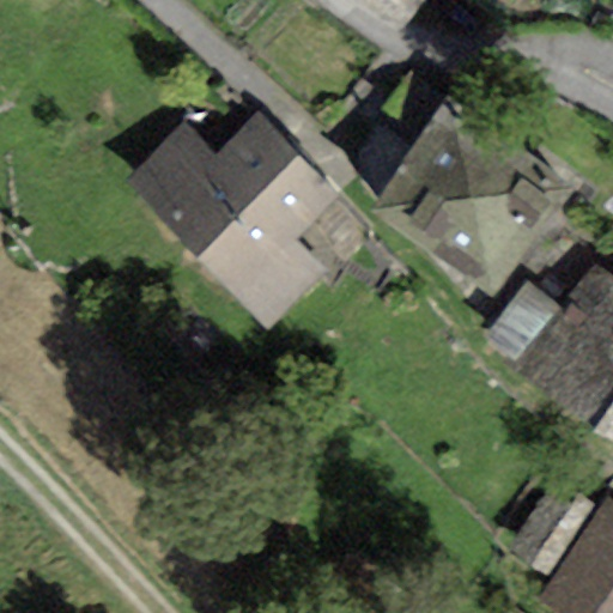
[(358,0),(399,35),(423,0),(358,0)]
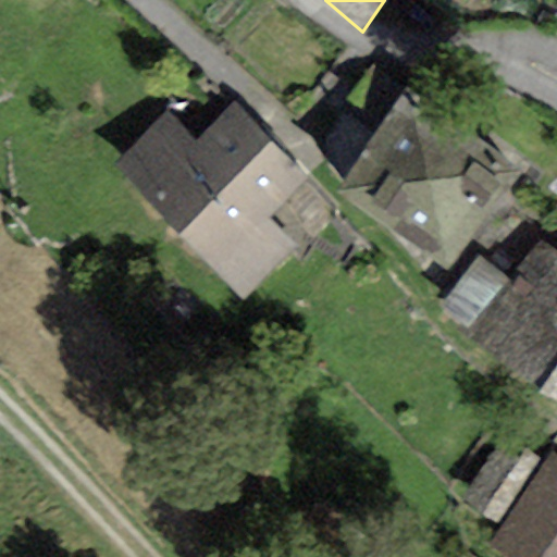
[(447,272),(517,173),(408,87),(338,192),(423,273),(434,260),(447,272)]
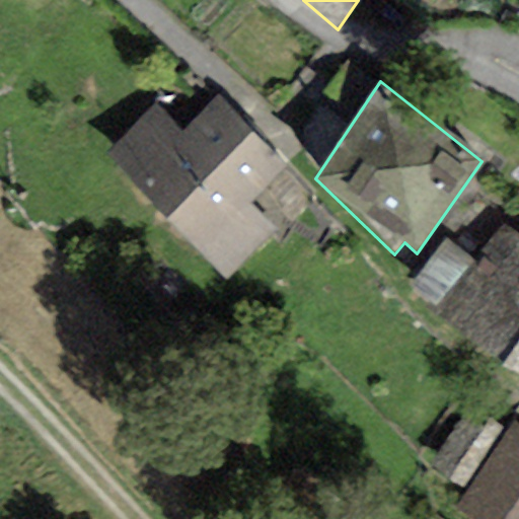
[(167,219),(251,133),(216,96),(181,134),(155,105),(106,151),(167,219)]
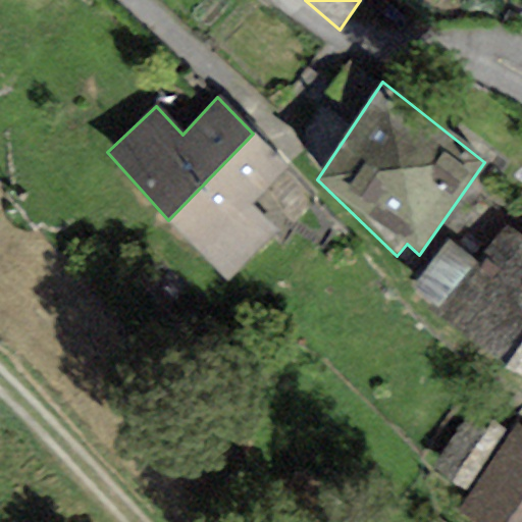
[(289,167),(253,134),(168,220),(226,283),(278,232),(252,205),(289,167)]
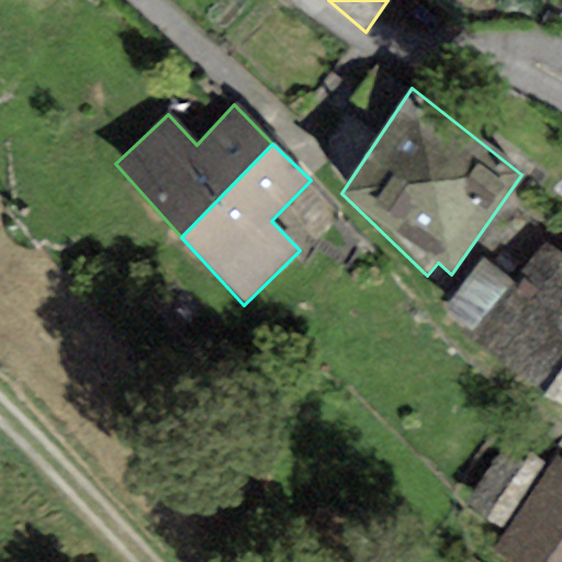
[(547,394),(561,370),(561,258),(541,245),(513,283),(474,333),(469,339),(547,394)]
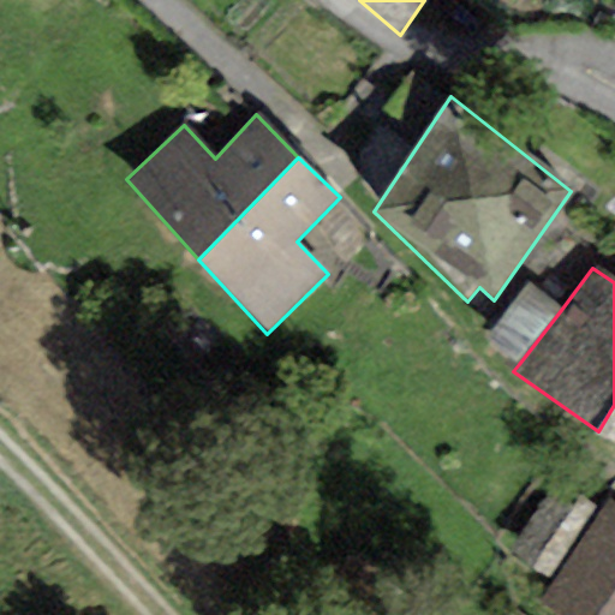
[(519,364),(561,310),(529,284),(487,338),(519,364)]
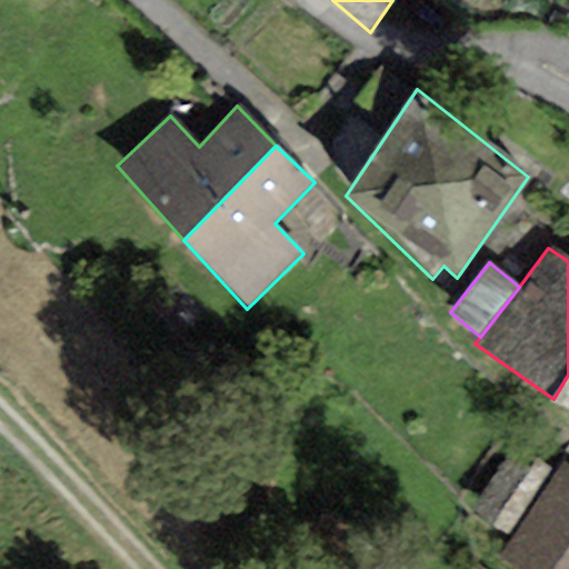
[(568,375),(553,399),(568,409),(568,375)]
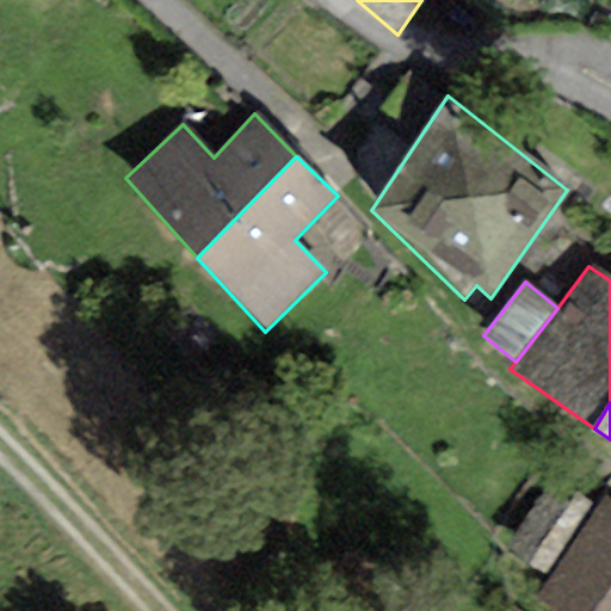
[(547,575),(592,503),(551,477),(506,550),(547,575)]
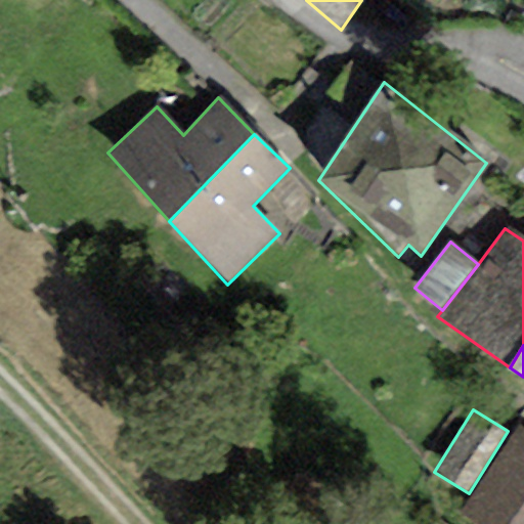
[(523,523),(523,431),(520,429),(460,513),(475,523),(523,523)]
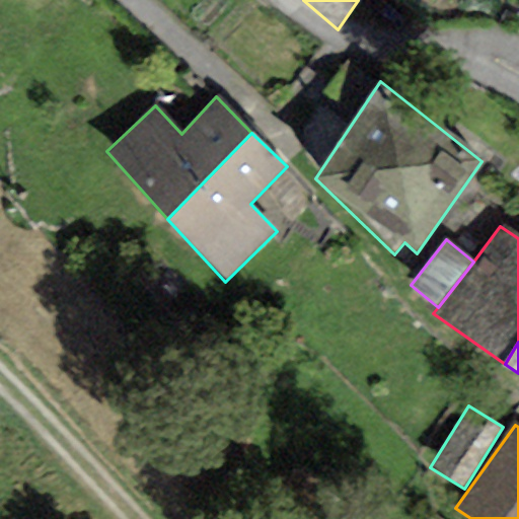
All buildings are outlined.
